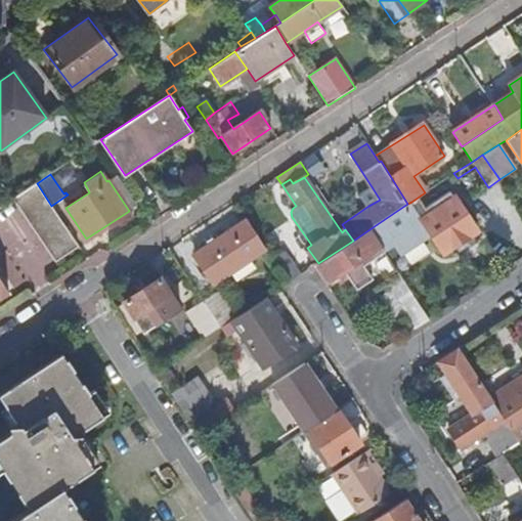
[(56,261),(79,247),(51,206),(37,183),(15,198),(56,261)]
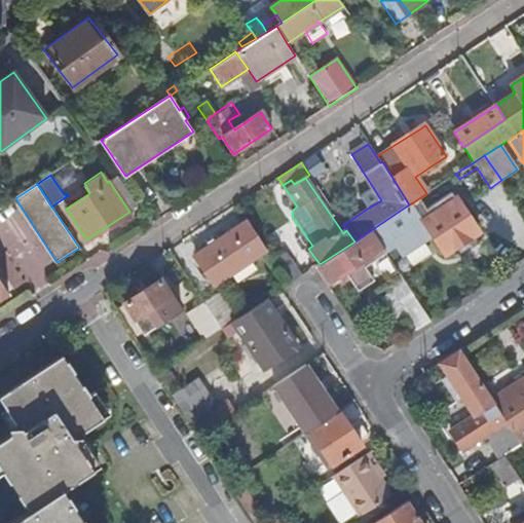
[(381,200),(374,189),(363,196),(370,207),(381,200)]
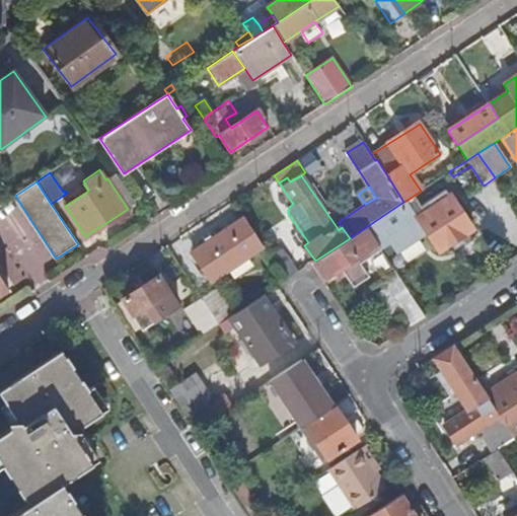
[(366,227),(377,244),(418,217),(440,251),(473,229),(451,196),(434,207),(430,201),(415,211),(408,200),(403,202),(366,227)]
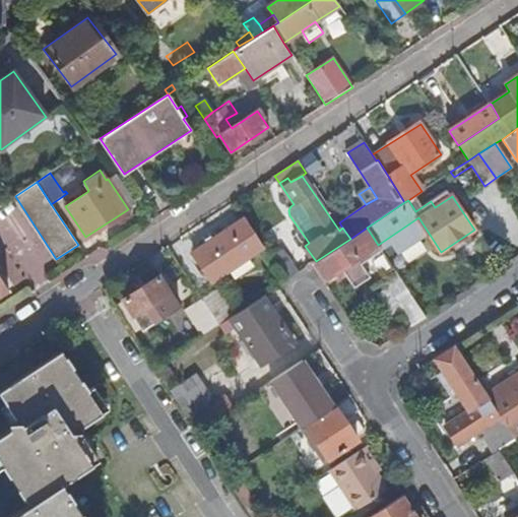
[(211,281),(264,247),(245,219),(192,254),(211,281)]
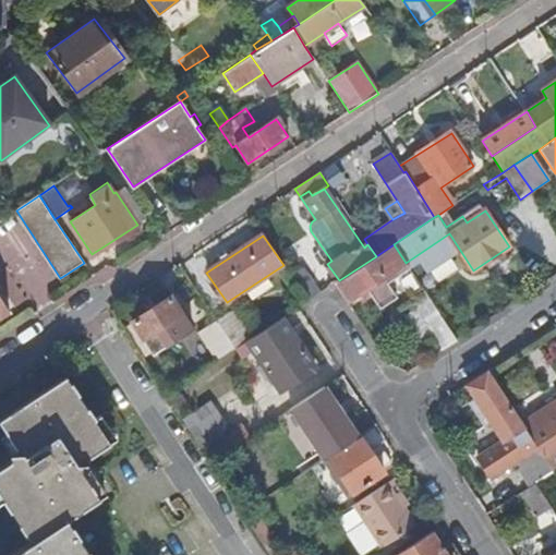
[(335,282),(347,301),(367,287),(379,304),(391,297),(383,284),(408,267),(406,263),(394,244),(376,256),(339,280),(335,282)]
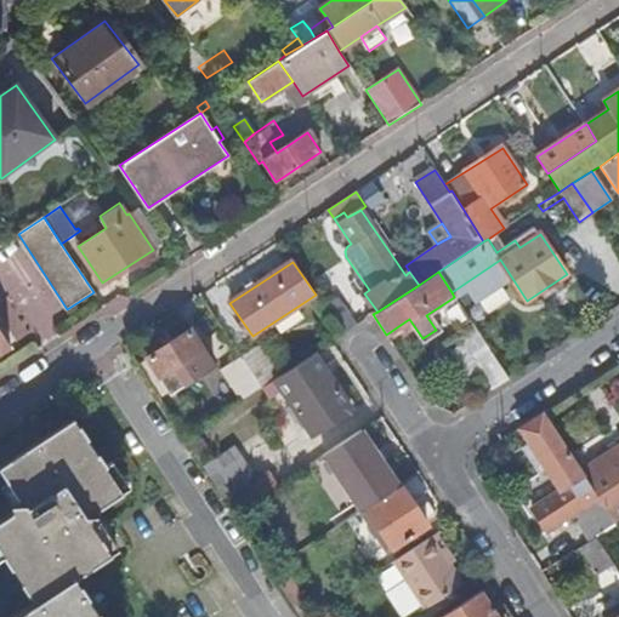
[(342,335),(355,326),(336,298),(323,306),(342,335)]
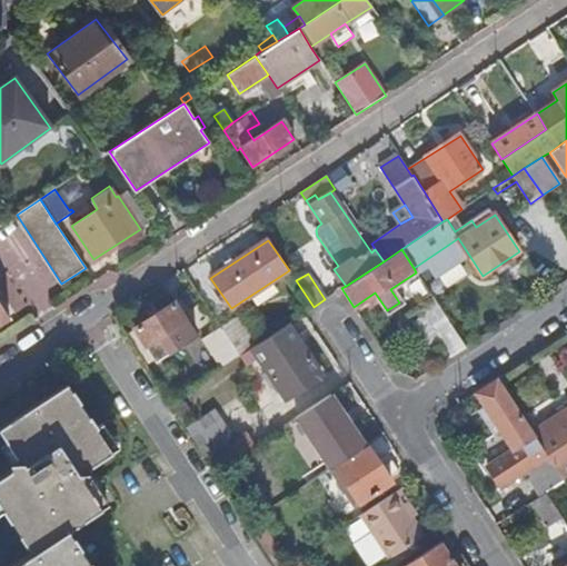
[(0,324),(10,318),(0,303),(0,324)]
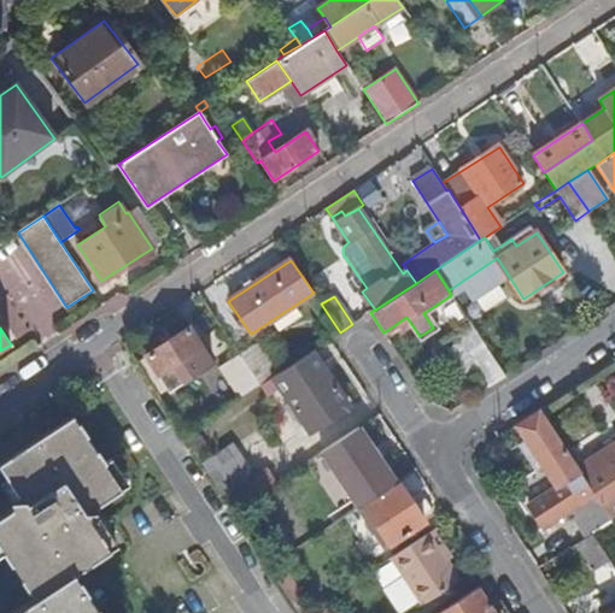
[(188,328),(145,355),(169,392),(211,365),(188,328)]
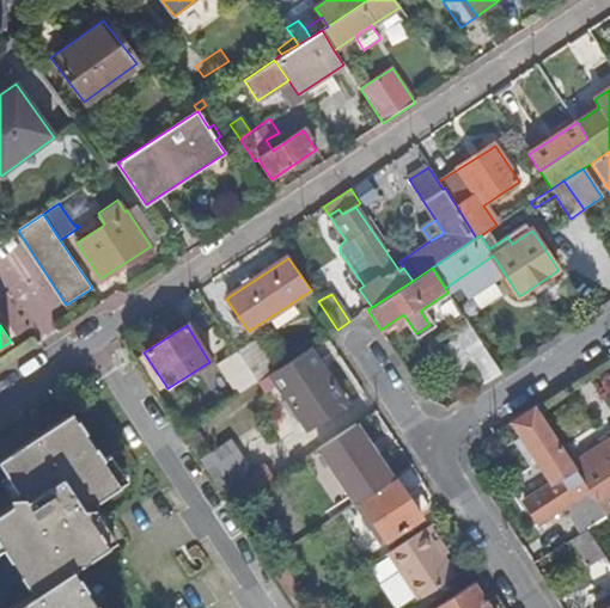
[(486,382),(501,373),(496,366),(487,350),(471,327),(456,337),(474,362),(486,382)]
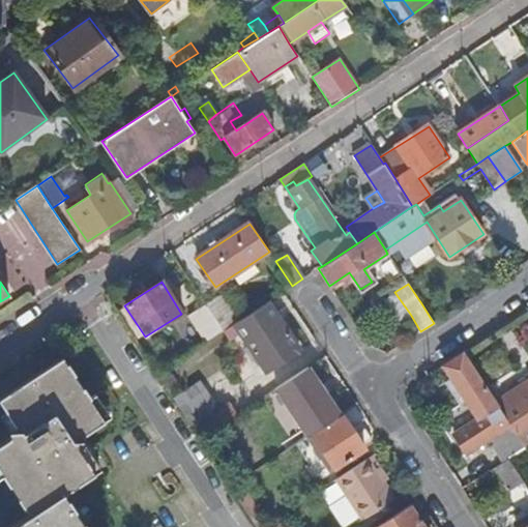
[(421,303),(430,317),(438,312),(429,299),(421,303)]
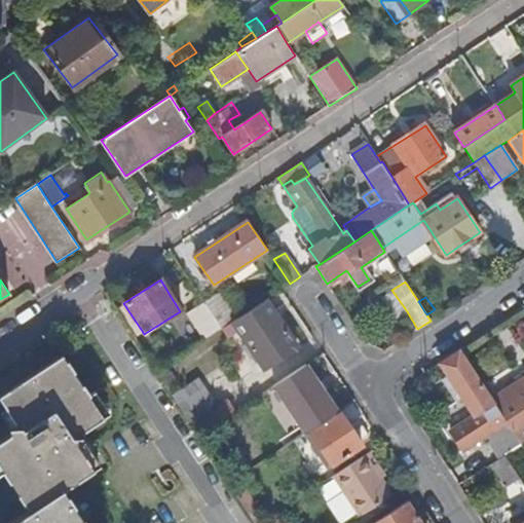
[(224,327),(232,322),(217,298),(206,306),(203,303),(188,313),(206,339),(220,330),(224,327)]
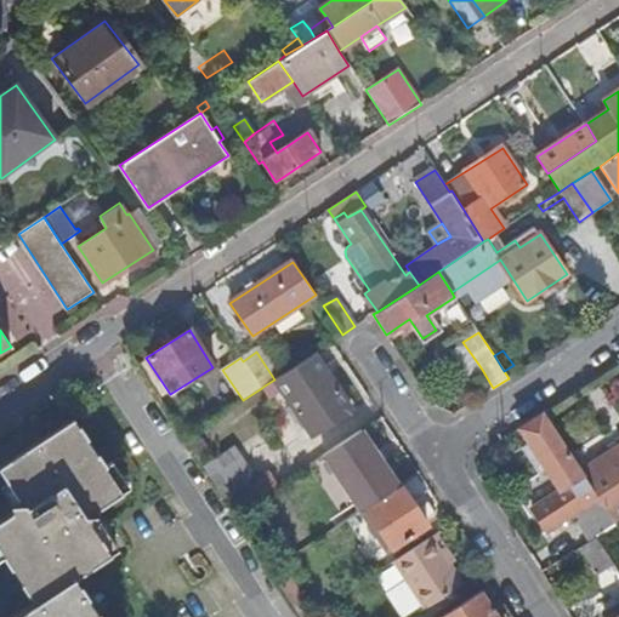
[(352,410),(314,353),(274,380),(265,386),(271,395),(282,389),(307,427),(302,430),(307,439),(352,410)]
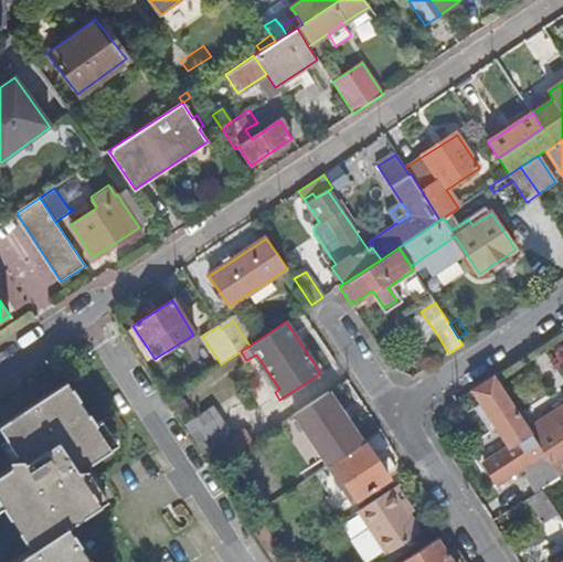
[(424,369),(448,353),(437,335),(412,351),(424,369)]
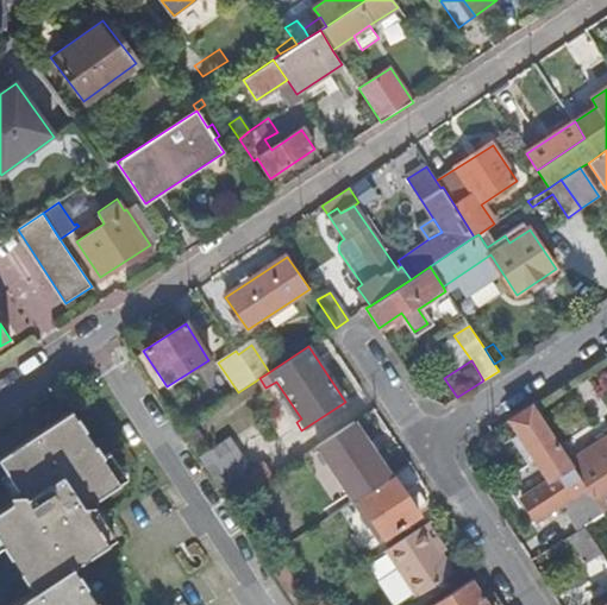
[(531,405),(509,420),(548,480),(520,498),(536,522),(563,503),(580,529),(584,527),(602,516),(568,461),(531,405)]
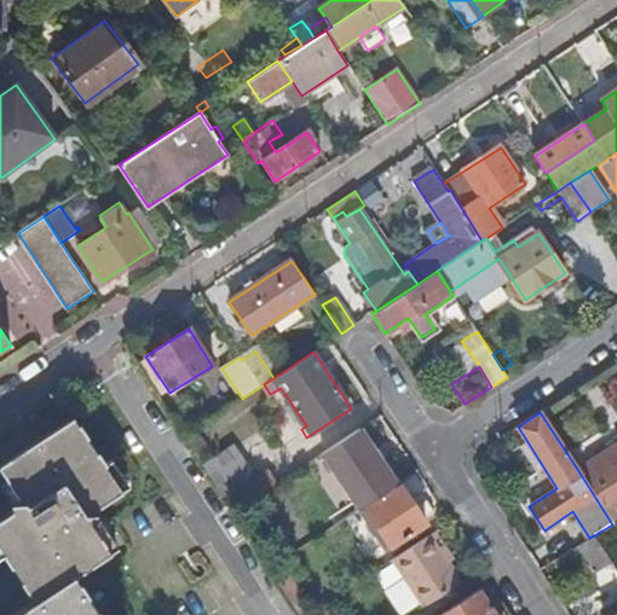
[(98,614),(75,580),(109,557),(90,528),(91,520),(99,522),(101,512),(126,497),(76,423),(1,473),(21,502),(21,508),(12,508),(11,515),(0,522),(0,539),(39,599),(16,614),(98,614)]
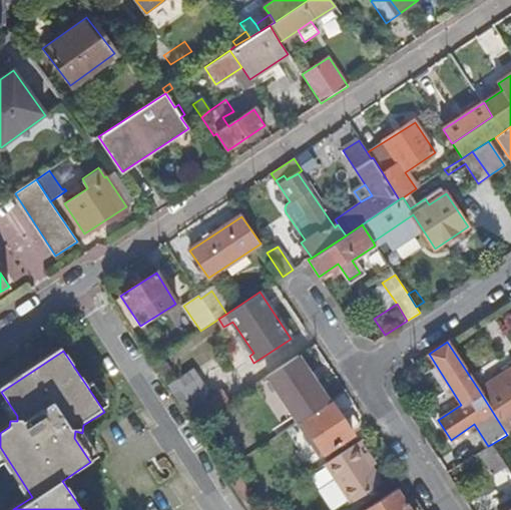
[(268,377),(291,362),(283,351),(257,367),(265,379),(268,377)]
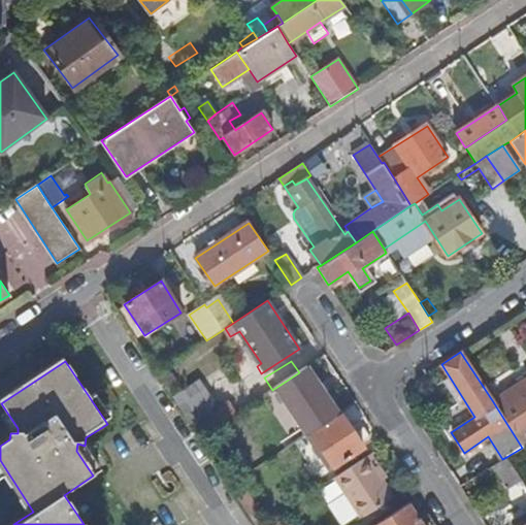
[(177,385),(165,367),(157,372),(169,391),(177,385)]
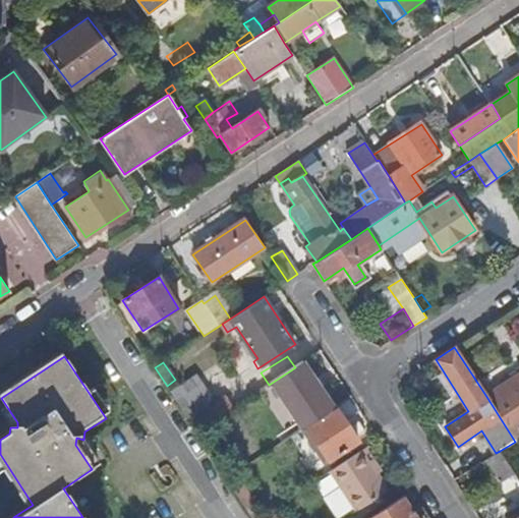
[(334,409),(303,362),(295,367),(272,383),(302,429),(306,426),(334,409)]
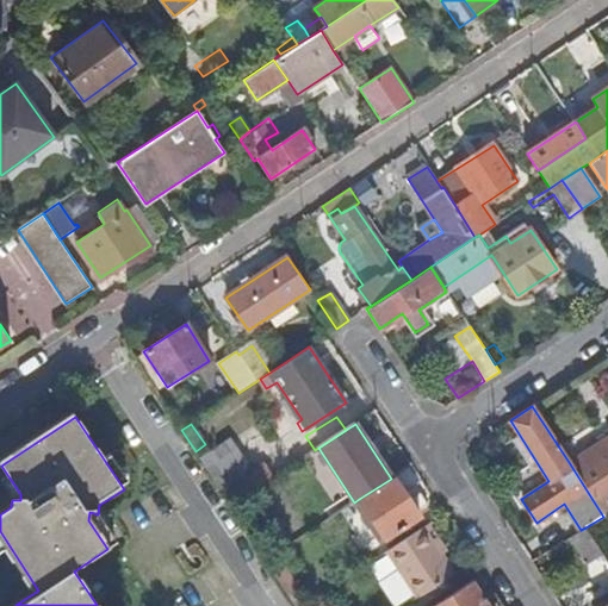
[(607,437),(569,462),(603,517),(607,514),(607,437)]
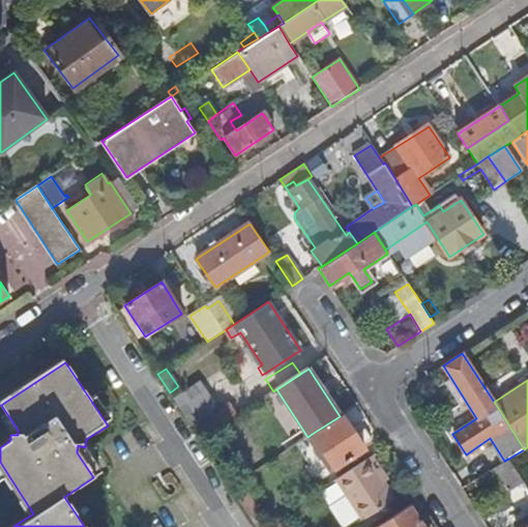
[(200,381),(174,399),(193,427),(218,409),(200,381)]
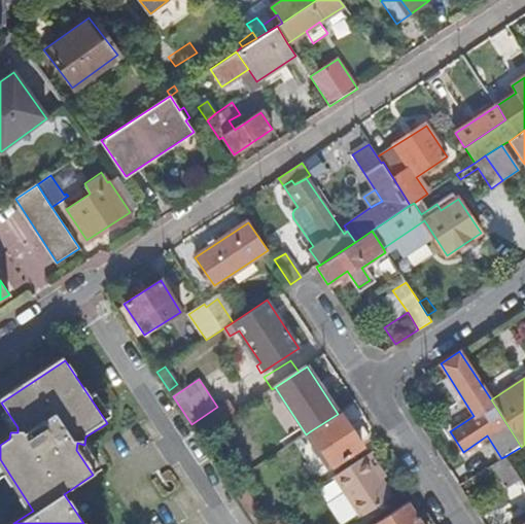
[(217,407),(191,424),(200,437),(236,413),(228,400),(217,407)]
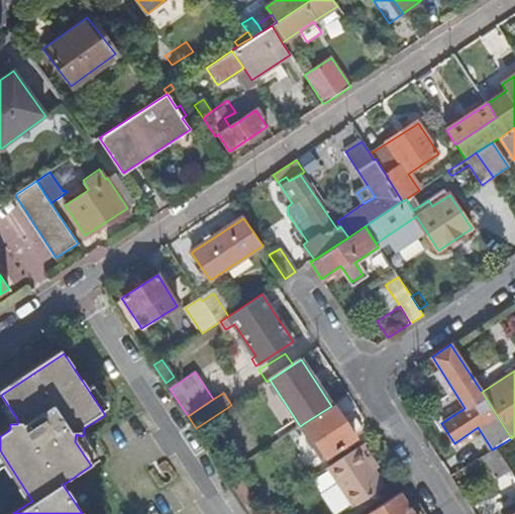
[(346,424),(333,404),(331,406),(304,423),(312,436),(308,439),(314,447),(318,444),(326,457),(355,438),(353,435),(363,429),(356,418),(346,424)]
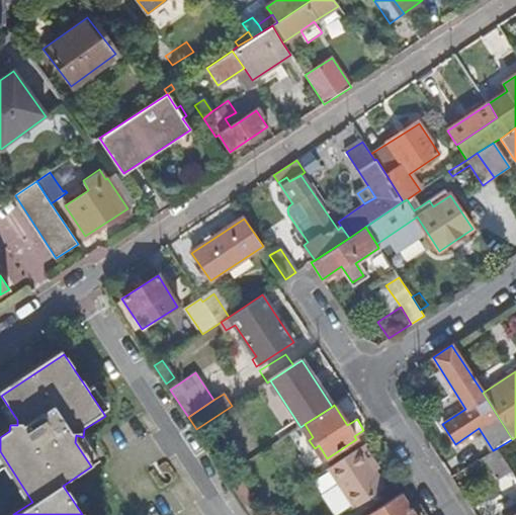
[(313,437),(305,424),(301,427),(309,440),(313,437)]
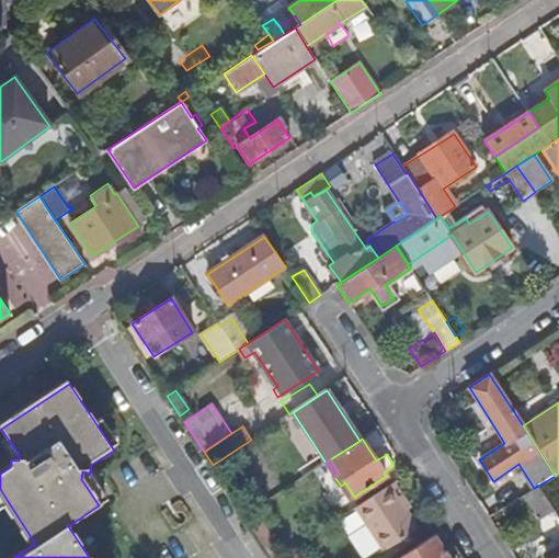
[(350,500),(354,497),(345,482),(341,486),(350,500)]
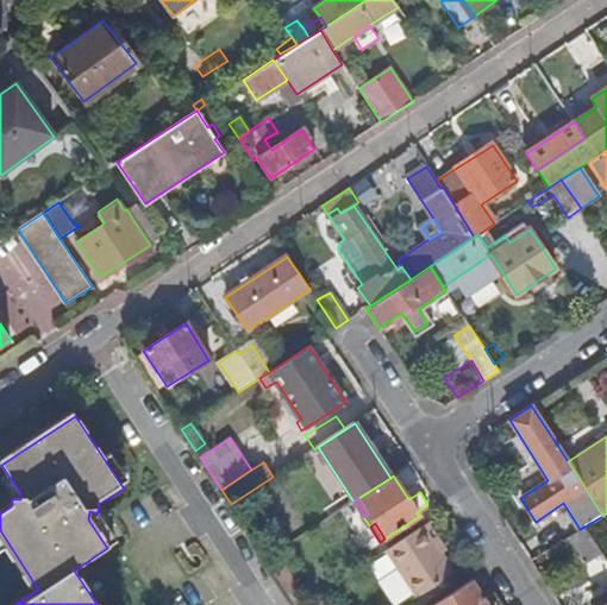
[(454,572),(424,527),(386,552),(417,597),(454,572)]
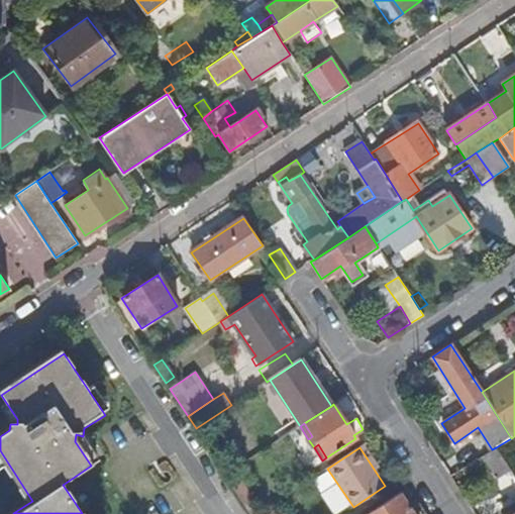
[(492,449),(484,455),(498,479),(511,471),(496,447),(492,449)]
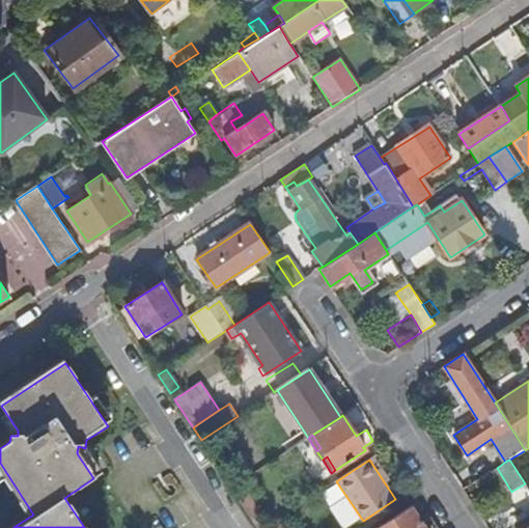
[(317,493),(330,485),(327,481),(315,489),(317,493)]
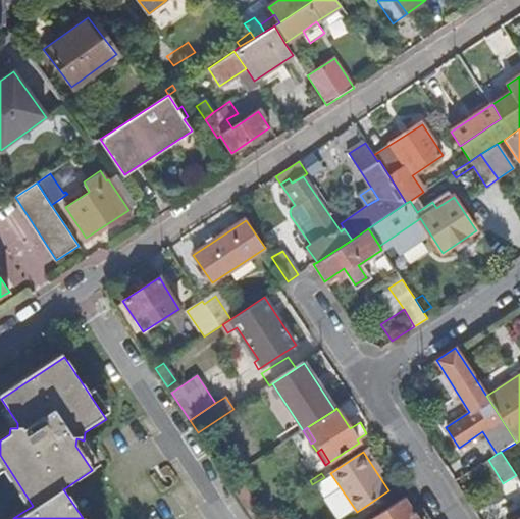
[(411,512),(402,498),(369,518),(415,518),(411,512)]
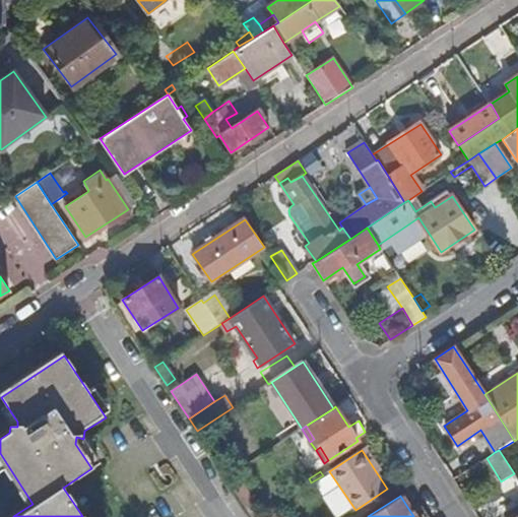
[(275,507),(259,516),(276,516),(280,515),(275,507)]
